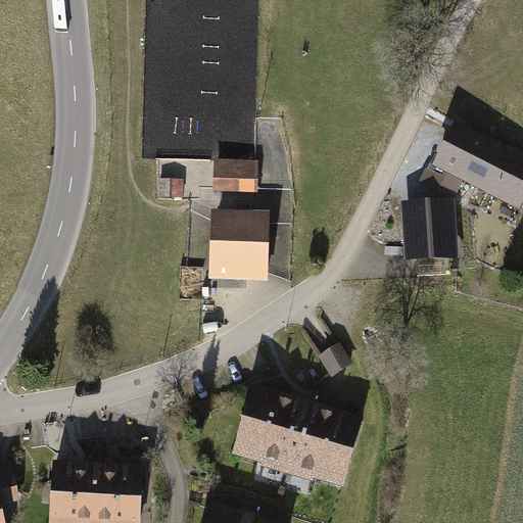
[(522,204),(522,158),(454,125),(432,167),(430,164),(427,171),(426,170),(419,184),(455,201),(462,186),(519,214),(522,204)]
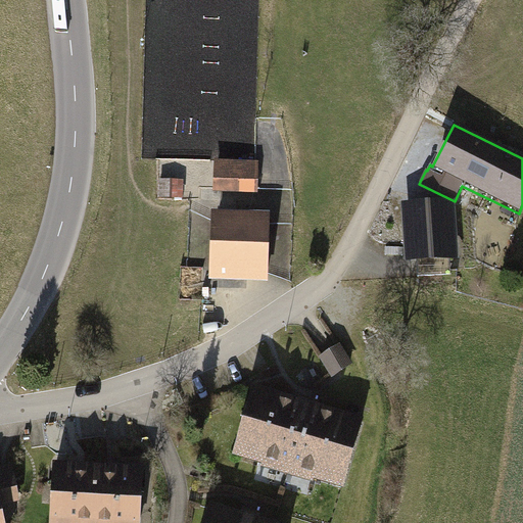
[(259,170),(215,168),(214,192),(258,193),(259,170)]
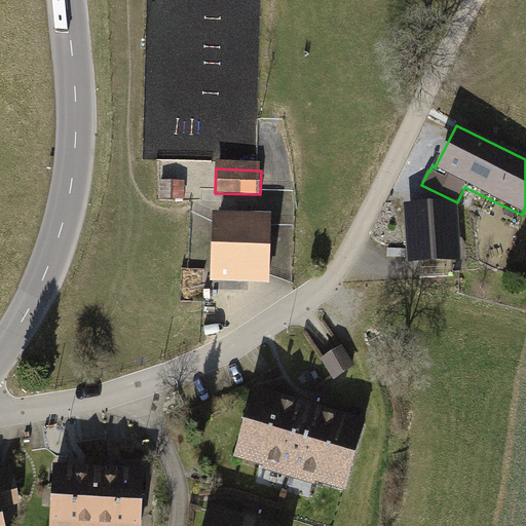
[(457,202),(403,205),(407,265),(460,262),(457,202)]
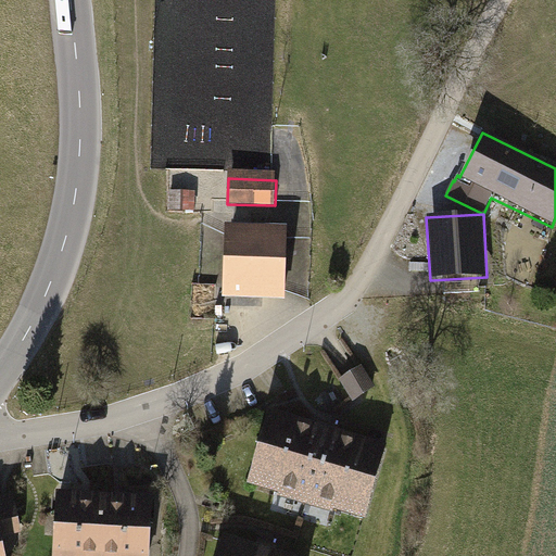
[(226,225),(223,298),(286,300),(288,227),(226,225)]
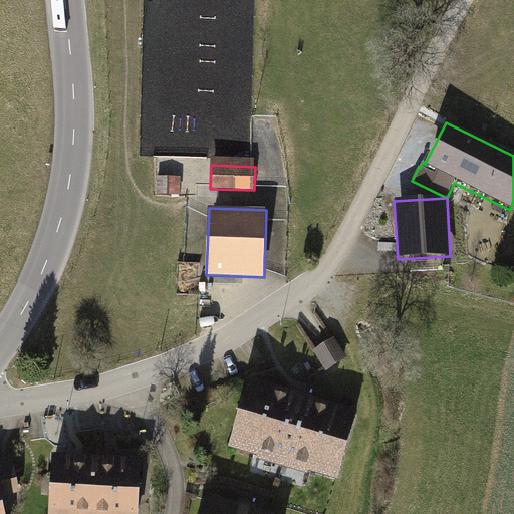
[(335,338),(314,351),(327,371),(347,358),(335,338)]
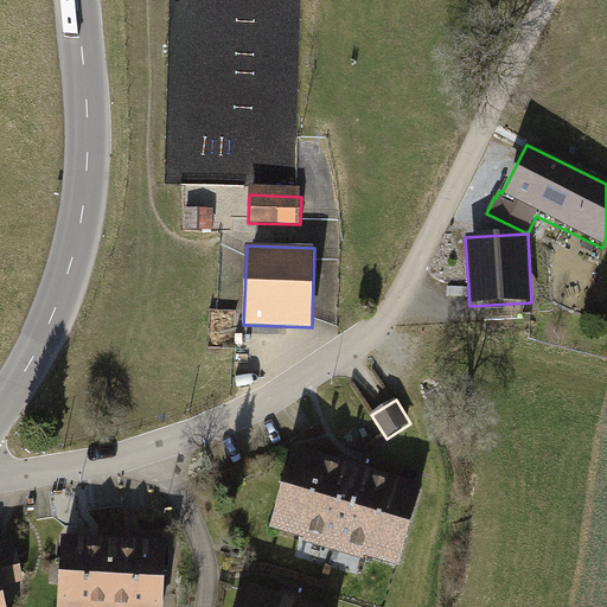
[(270,530),(400,569),(425,487),(295,448),(270,530)]
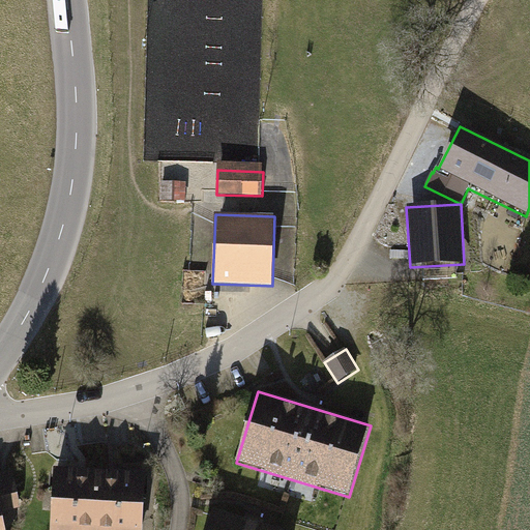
[(54,469),(50,529),(96,529),(100,472),(54,469)]
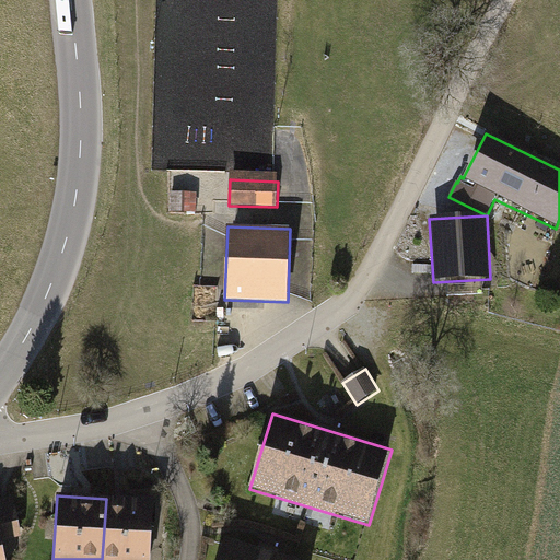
[(0,501),(0,539),(1,543),(22,537),(13,499),(0,501)]
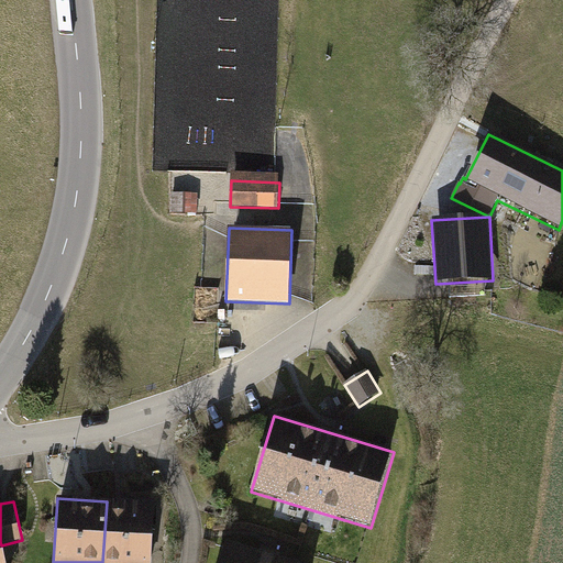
[(107,501),(102,562),(152,562),(155,504),(107,501)]
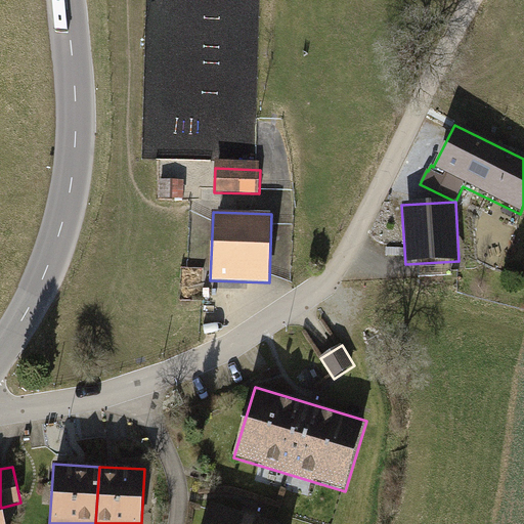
[(274,523),(211,505),(205,523),(274,523)]
